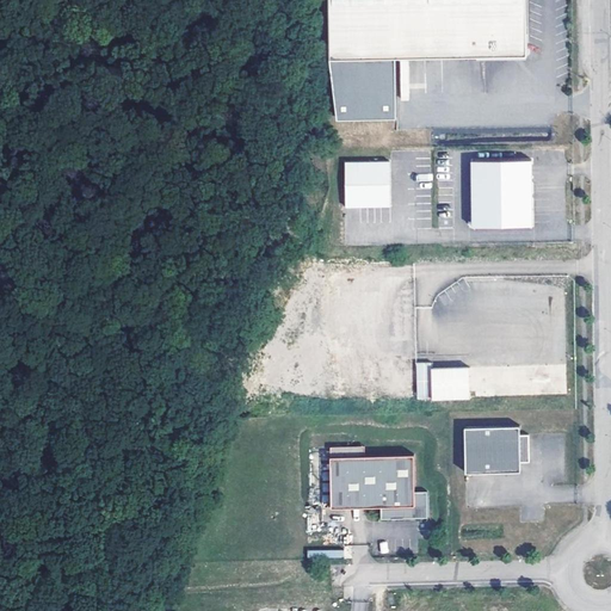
[(526,0),(329,0),(331,57),(390,57),(528,55),(526,0)]
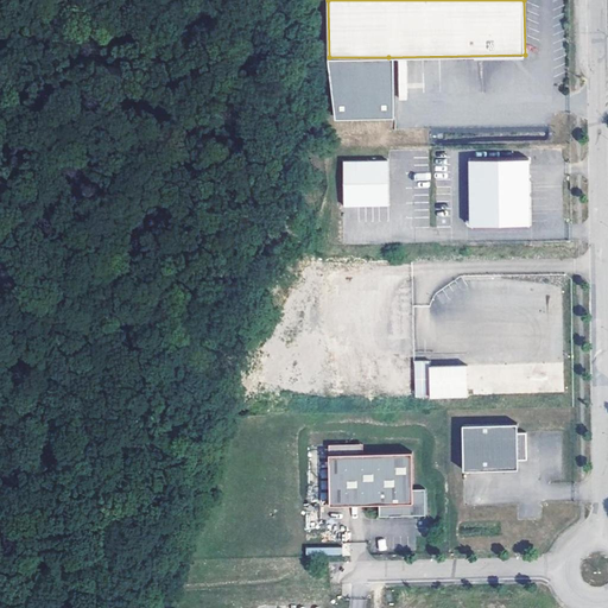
[(388,57),(329,57),(330,116),(390,116),(388,57)]
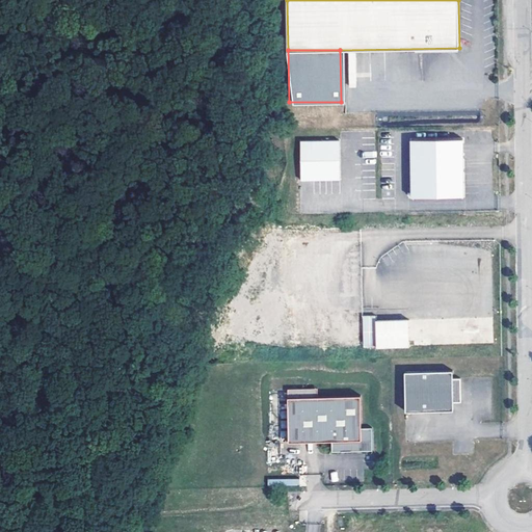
[(463,139),(411,139),(411,196),(463,196),(463,139)]
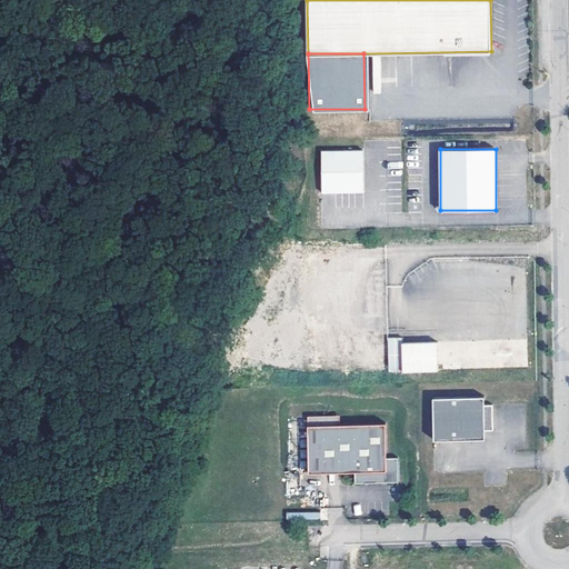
[(363,150),(322,151),(322,192),(363,192),(363,150)]
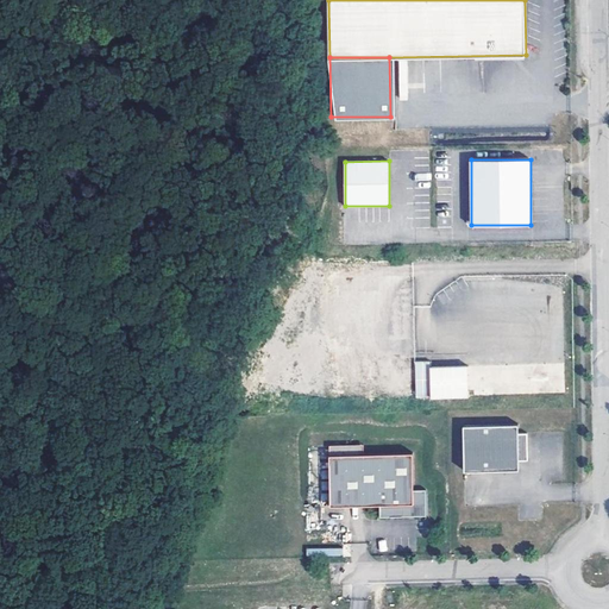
[(431,360),(415,360),(416,396),(469,395),(469,365),(431,366),(431,360)]
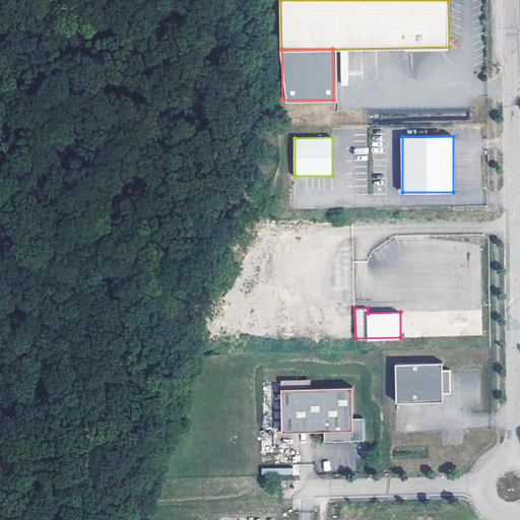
[(443,362),(396,364),(397,402),(443,401),(443,392),(451,392),(450,370),(443,370),(443,362)]
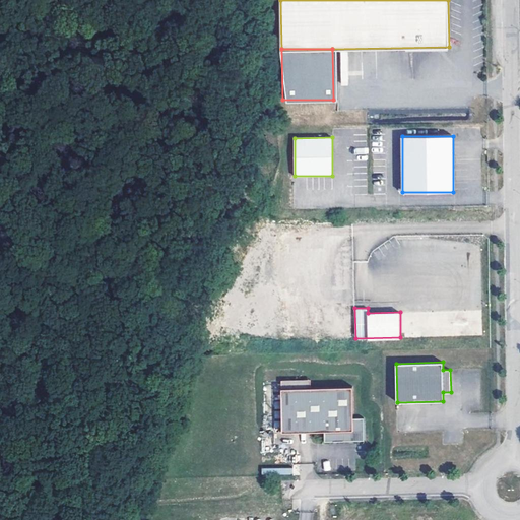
[(311,380),(280,381),(281,389),(311,388),(311,380)]
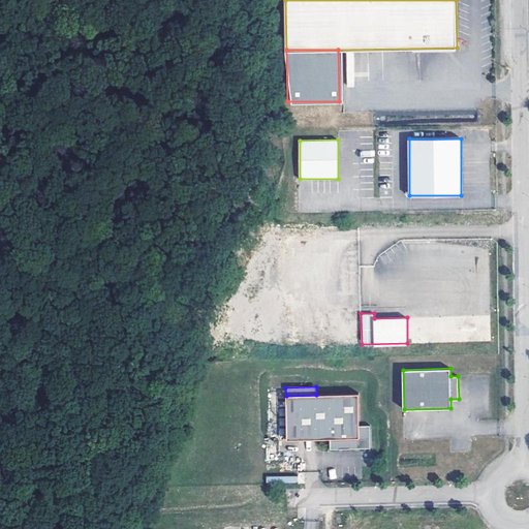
[(316,395),(286,396),(287,439),(330,438),(330,449),(371,448),(370,426),(360,426),(359,394),(316,395)]
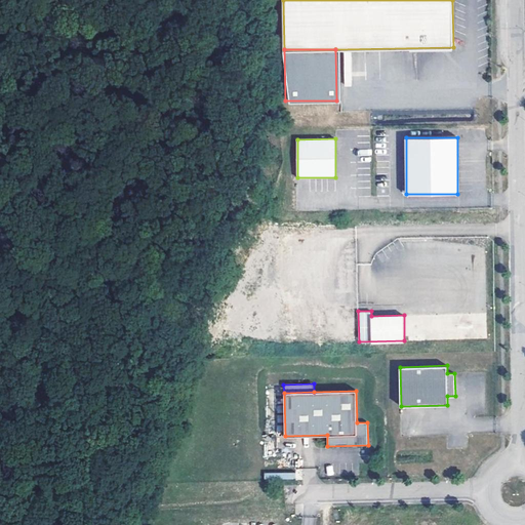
[(295,482),(294,472),(264,473),(264,483),(295,482)]
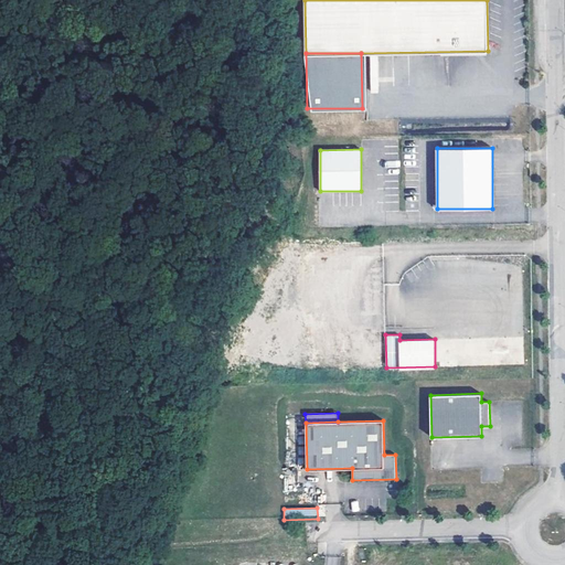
All buildings are outlined.
